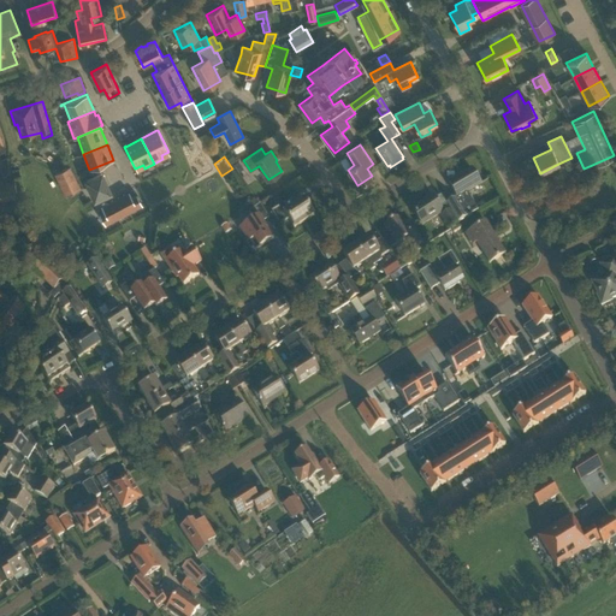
[(234,164),(238,172),(243,169),(240,160),(234,164)]
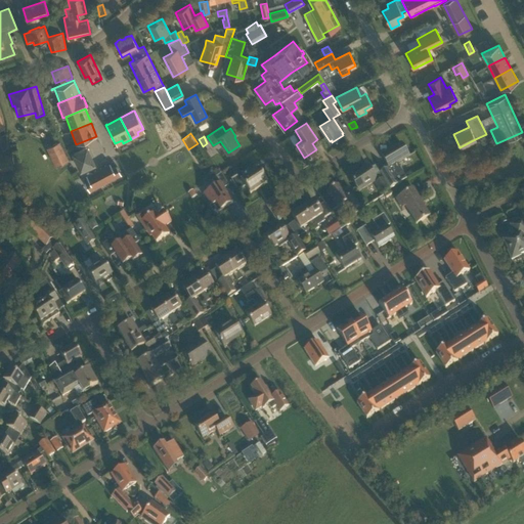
[(58,142),(47,148),(56,166),(68,161),(58,142)]
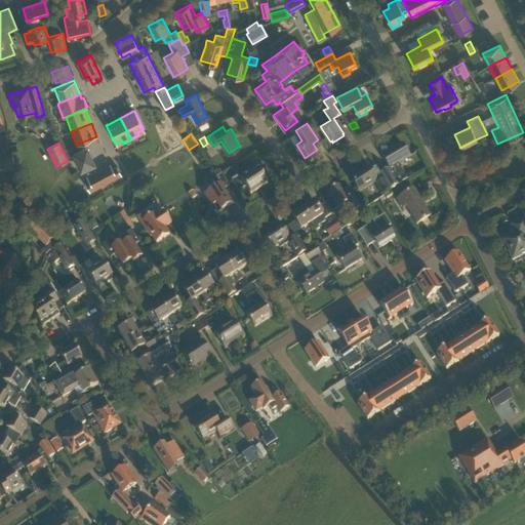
[(407,179),(398,164),(409,157),(402,145),(381,157),(390,169),(387,171),(386,171),(380,174),(388,186),(390,190),(407,179)]
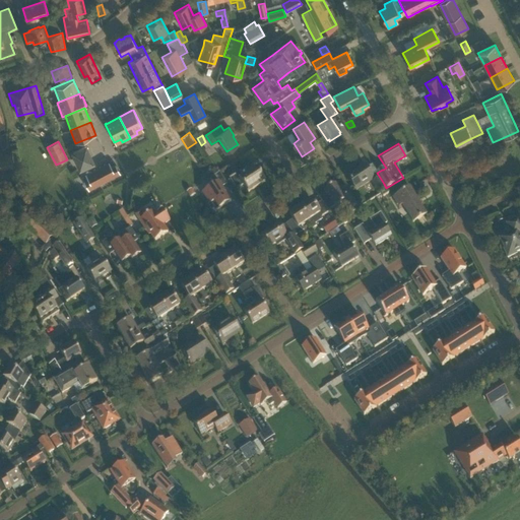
[(85,146),(73,152),(80,168),(92,161),(85,146)]
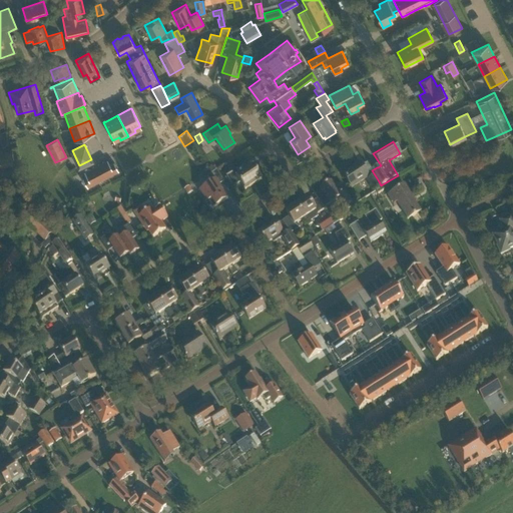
[(0,165),(14,164),(12,150),(0,152),(0,165)]
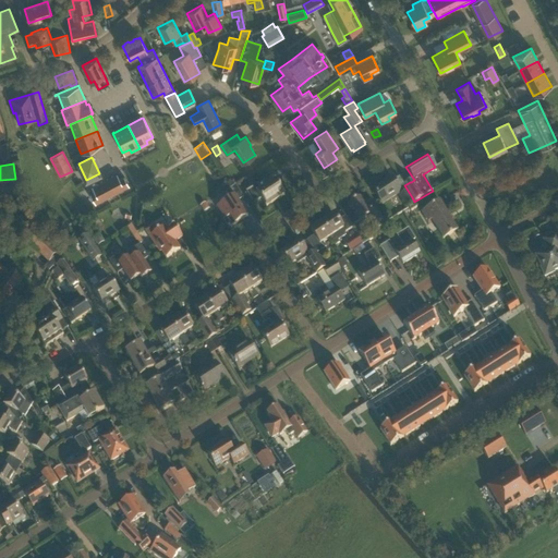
[(123,176),(119,178),(117,174),(104,181),(112,195),(129,186),(123,176)]
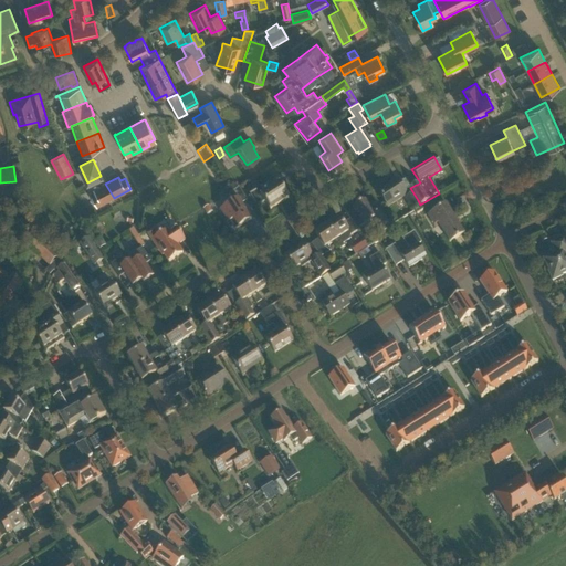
[(390,187),(378,195),(387,208),(407,195),(397,180),(389,185),(390,187)]
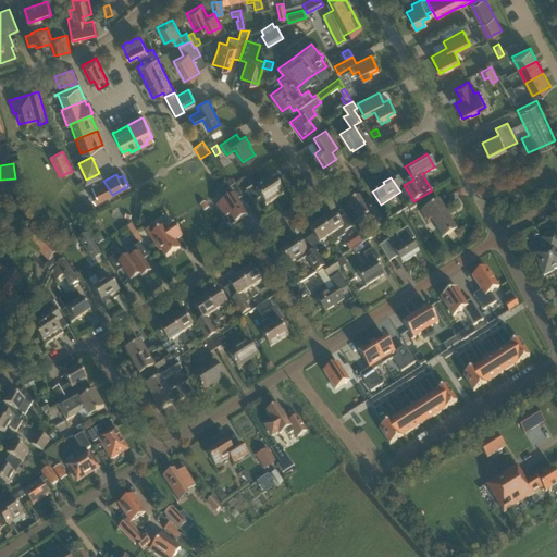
[(95,203),(99,201),(112,195),(103,181),(91,187),(94,190),(89,193),(95,203)]
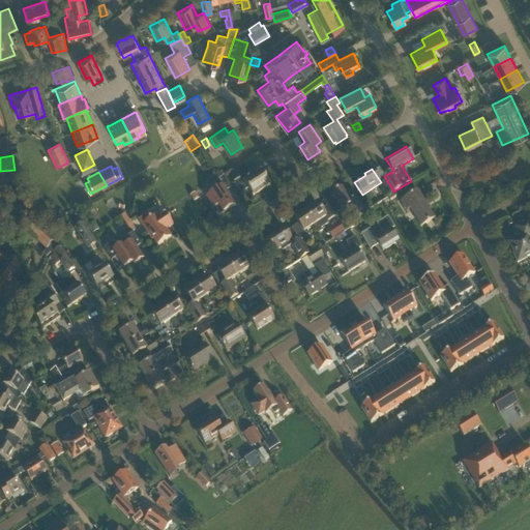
[(270,186),(261,172),(247,181),(244,176),(233,183),(239,193),(246,187),(253,198),(270,186)]
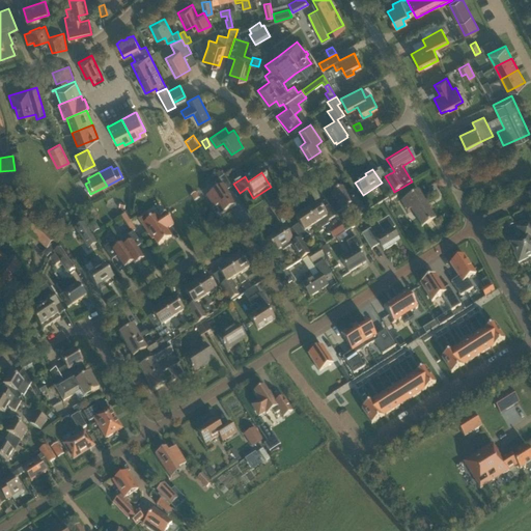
[(219,218),(235,206),(225,192),(231,188),(224,177),(214,184),(219,190),(210,196),(217,207),(212,211),(217,217),(216,217),(217,219),(219,218)]
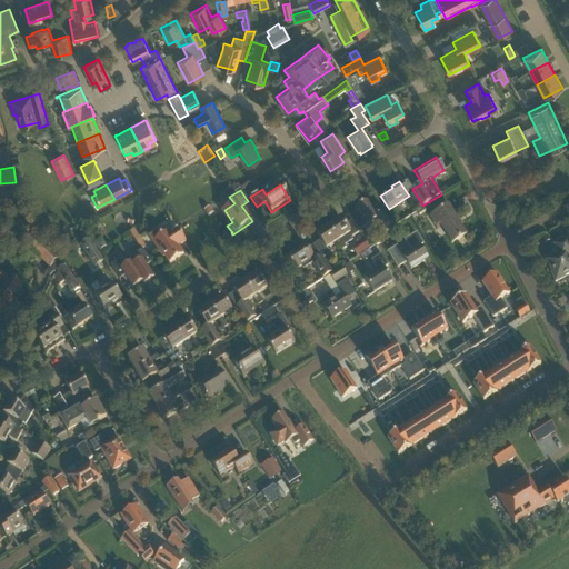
[(426,211),(423,207),(416,195),(413,196),(407,200),(415,212),(417,211),(419,215),(426,211)]
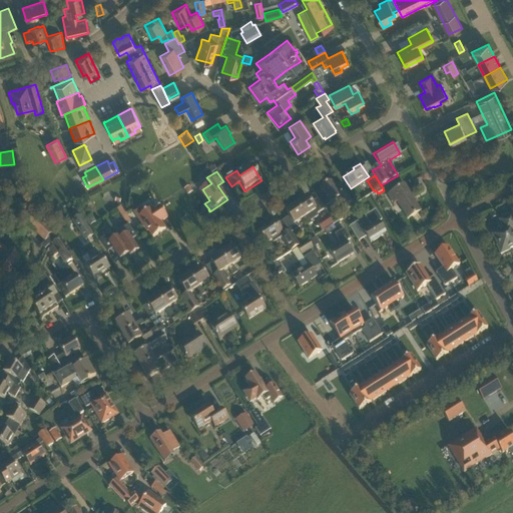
[(344,208),(352,203),(345,192),(340,195),(338,192),(331,182),(320,189),(325,196),(329,202),(331,204),(338,199),(344,208)]
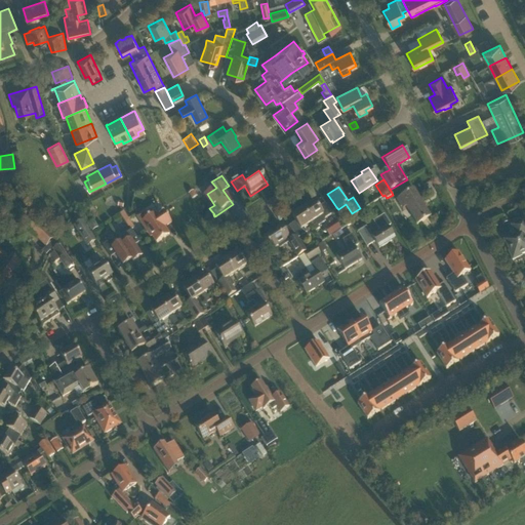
[(431,217),(413,190),(397,200),(401,207),(404,205),(417,226),(431,217)]
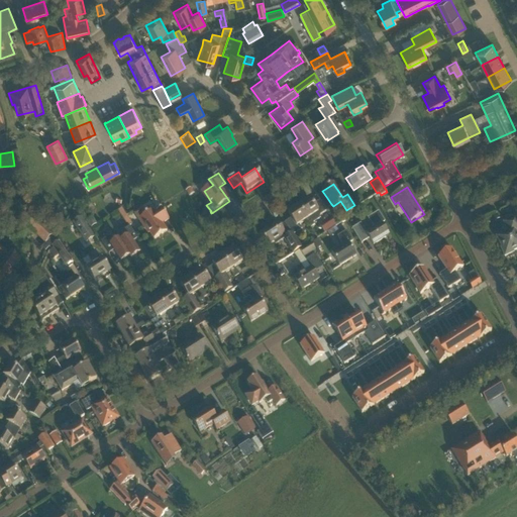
[(324,208),(331,204),(327,198),(320,202),(324,208)]
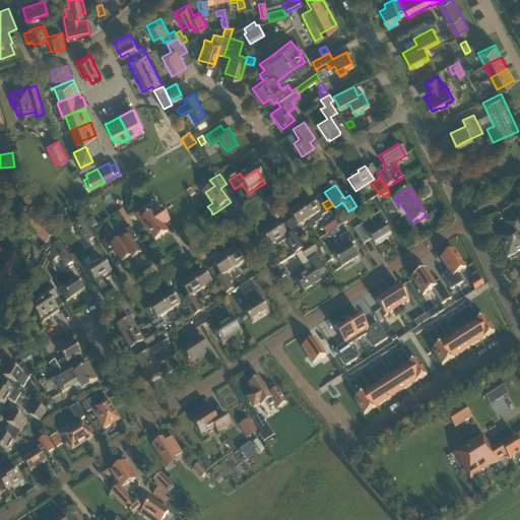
[(311,201),(300,208),(309,221),(307,221),(313,230),(316,226),(315,224),(321,220),(321,217),(328,212),(326,209),(322,203),(321,202),(315,206),(311,201)]
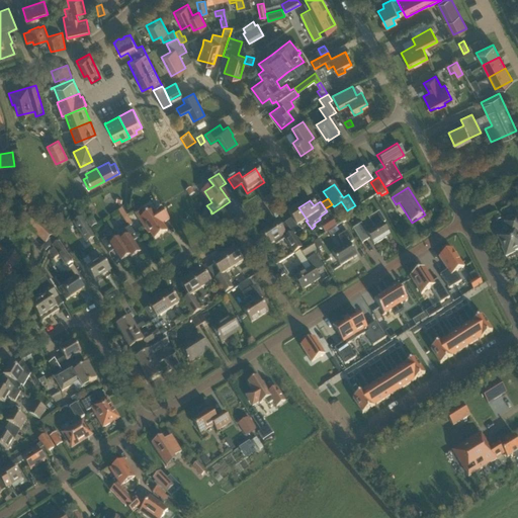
[(4,214),(12,221),(19,210),(12,205),(4,214)]
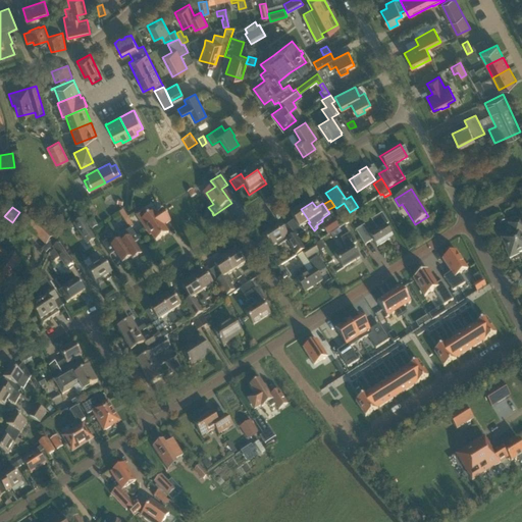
[(310,222),(301,209),(291,216),(294,221),(286,225),(292,233),(296,239),(305,232),(302,227),(308,222),(310,222)]
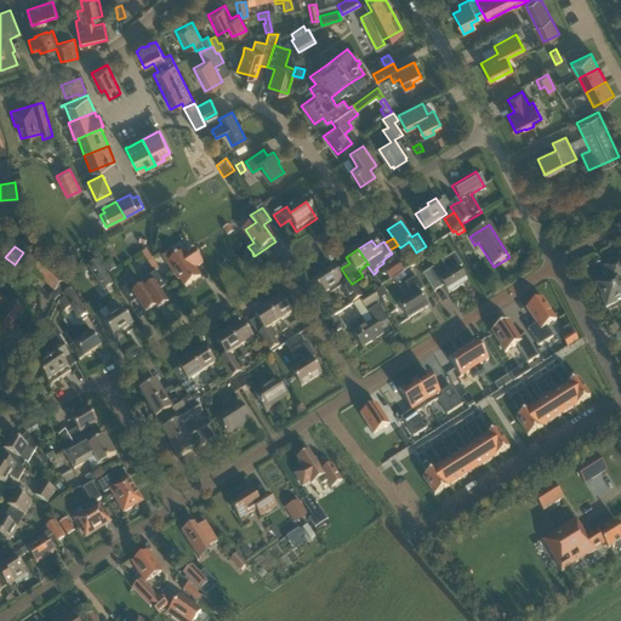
[(203,265),(193,250),(184,255),(183,254),(176,257),(172,251),(161,258),(172,274),(174,273),(184,289),(200,278),(194,269),(203,265)]
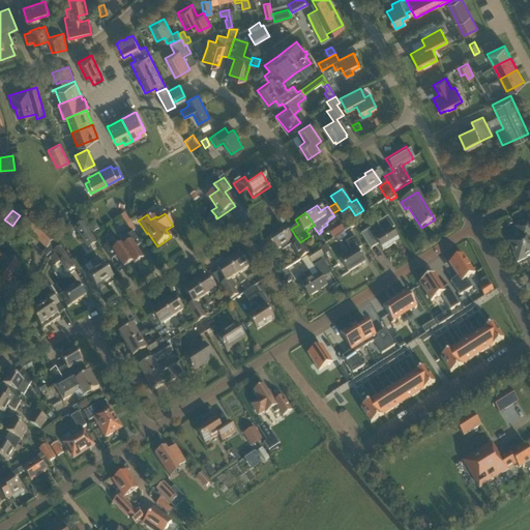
[(54,241),(30,218),(22,228),(46,249),(54,241)]
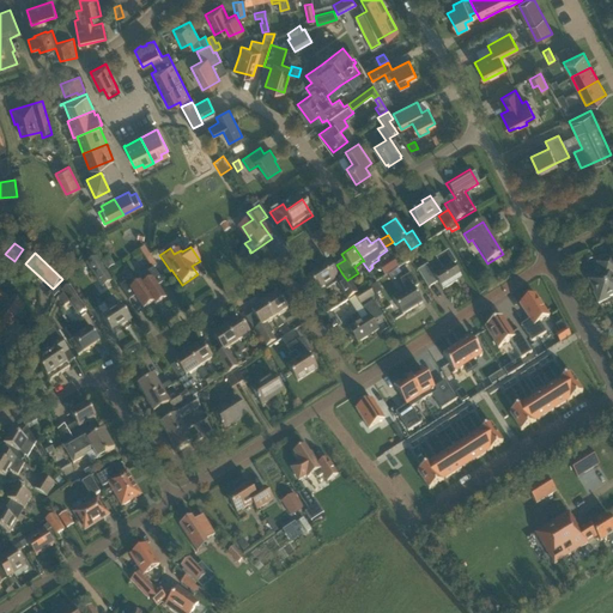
[(404,253),(396,258),(400,263),(407,259),(404,253)]
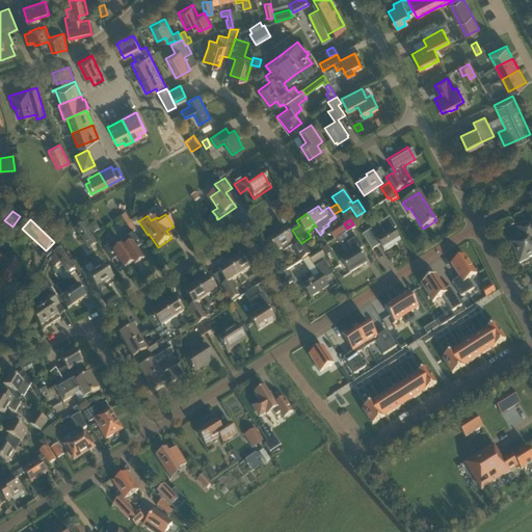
[(378,225),(384,235),(377,240),(371,231),(362,236),(371,251),(380,246),(383,253),(400,242),(393,231),(395,229),(389,219),(378,225)]
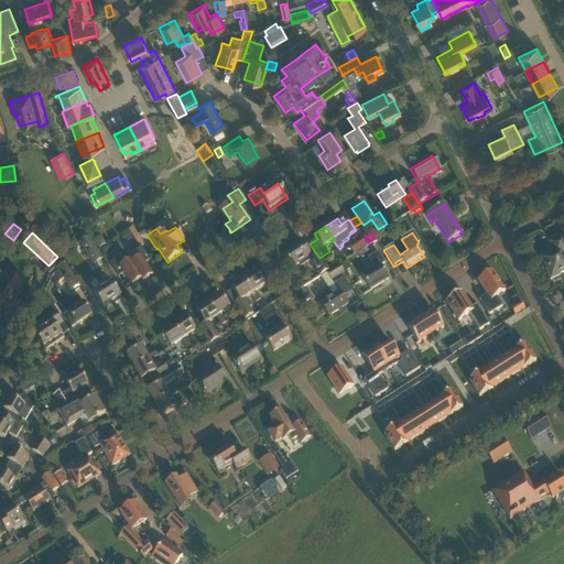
[(94,241),(98,250),(106,246),(100,237),(94,241)]
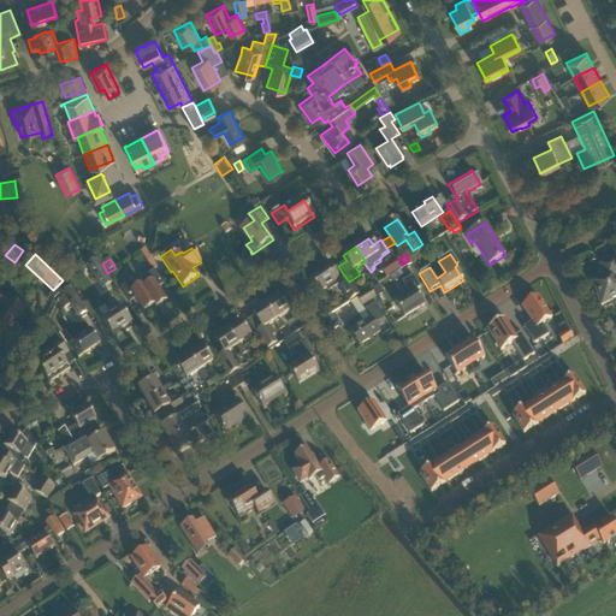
[(615,276),(615,262),(614,259),(599,266),(604,277),(591,283),(597,295),(596,296),(602,306),(612,301),(611,300),(615,297),(615,278),(615,277),(615,276)]
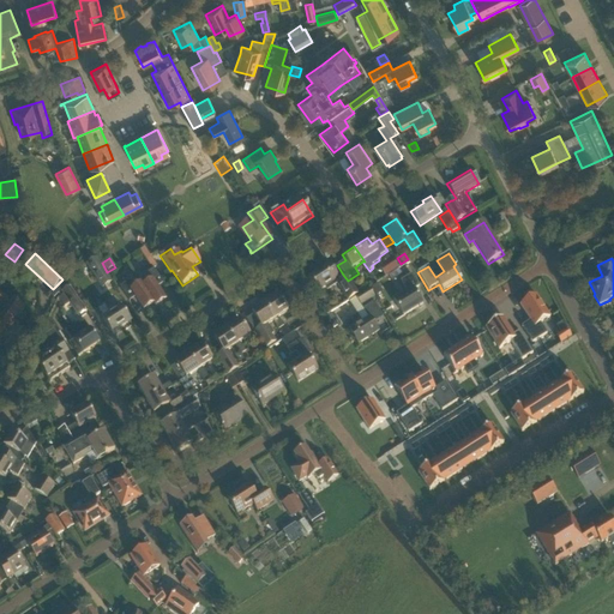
[(89,269),(98,264),(95,259),(86,265),(89,269)]
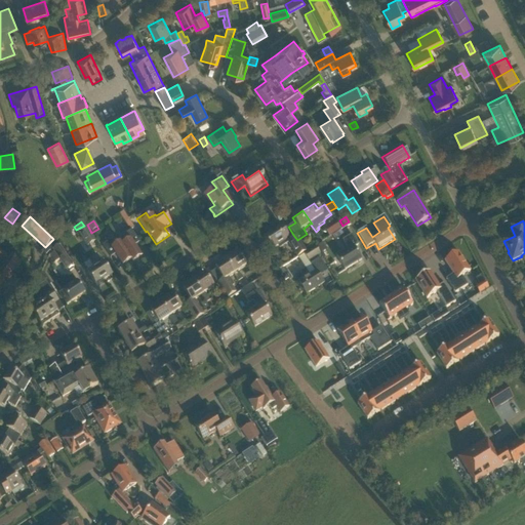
[(335,221),(325,229),(329,236),(340,229),(335,221)]
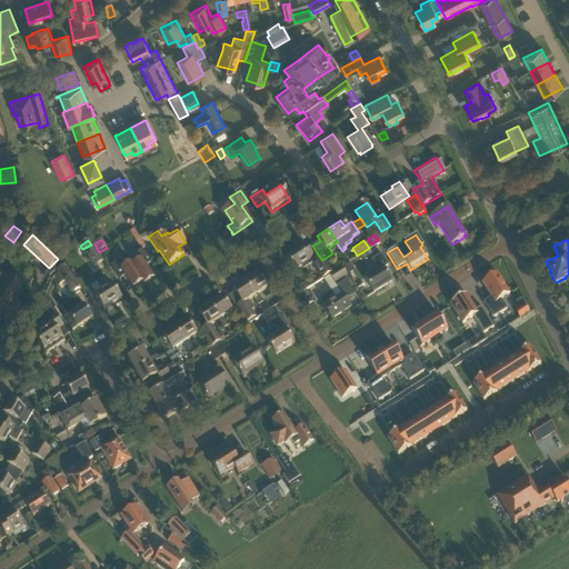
[(301,268),(303,270),(312,263),(322,279),(331,273),(322,260),(318,255),(312,258),(305,246),(286,258),(295,272),(301,268)]
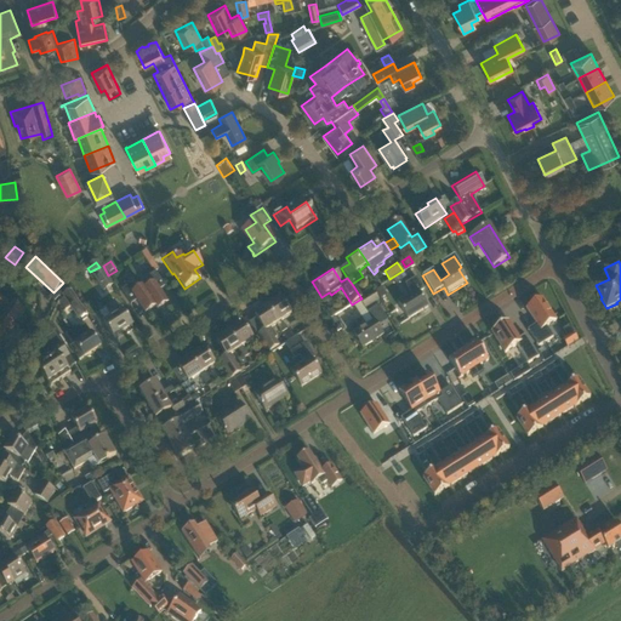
[(102,269),(92,275),(91,277),(103,294),(114,286),(102,269)]
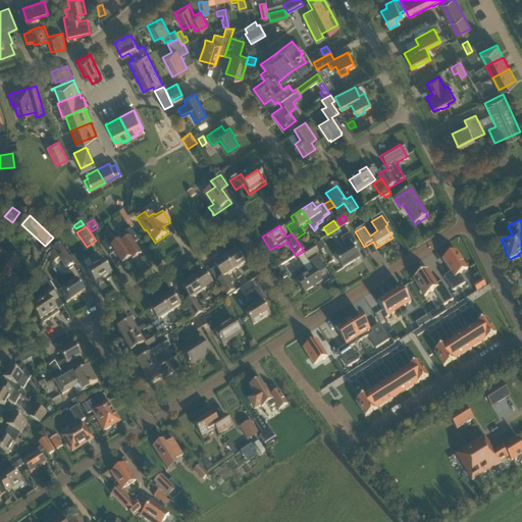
[(346,226),(330,236),(334,244),(341,240),(346,248),(334,255),(343,269),(360,259),(352,247),(357,245),(350,233),(351,233),(346,226)]
